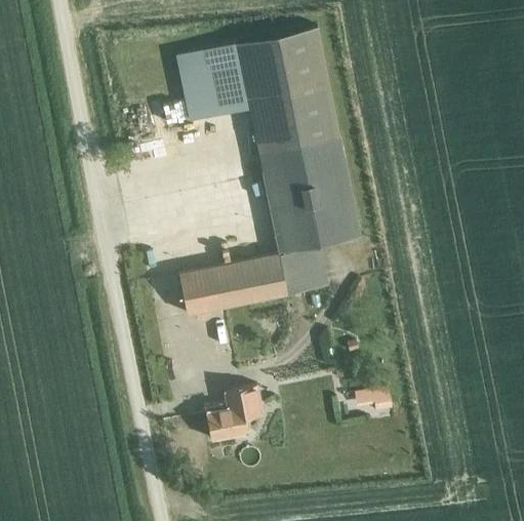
[(318,27),(176,55),(190,122),(250,110),(279,253),(360,237),(339,135),(340,135),(318,27)]
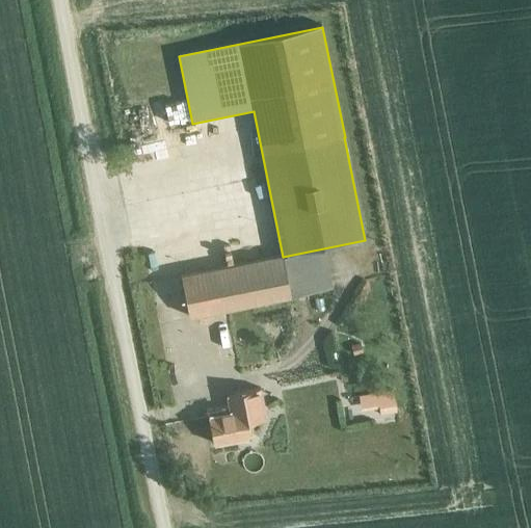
[(335,291),(326,249),(284,258),(182,279),(190,320),(292,299),(335,291)]
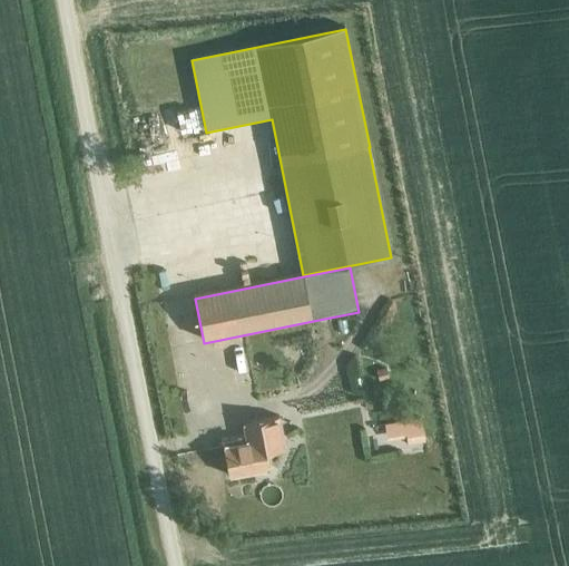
[(388,372),(379,374),(381,384),(390,382),(388,372)]
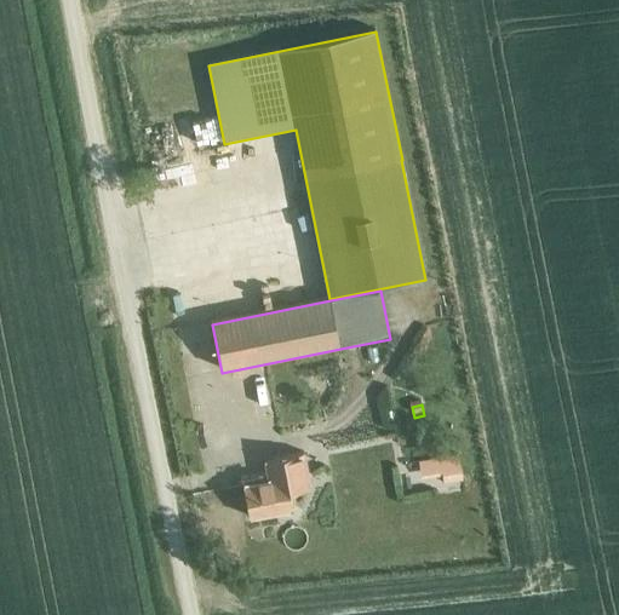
[(293,512),(290,495),(311,490),(304,457),(265,464),(269,483),(244,488),(250,521),(293,512)]
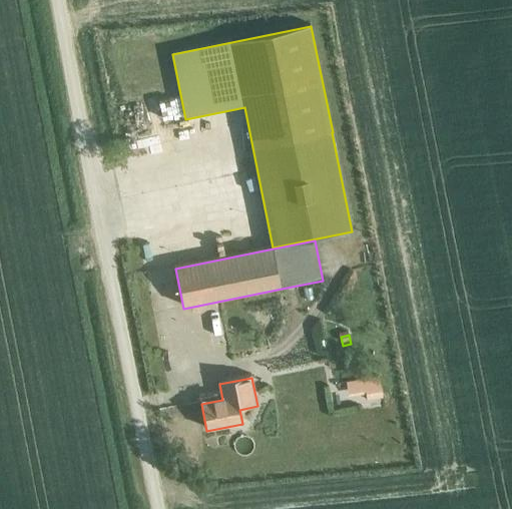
[(382,381),(366,383),(369,401),(385,399),(382,381)]
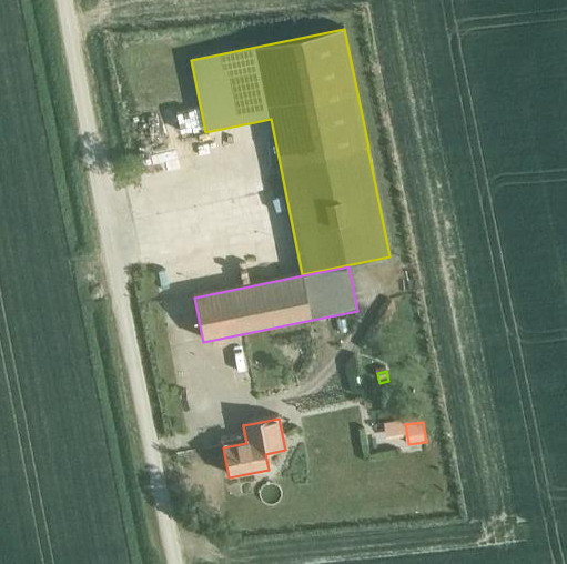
All buildings are outlined.
